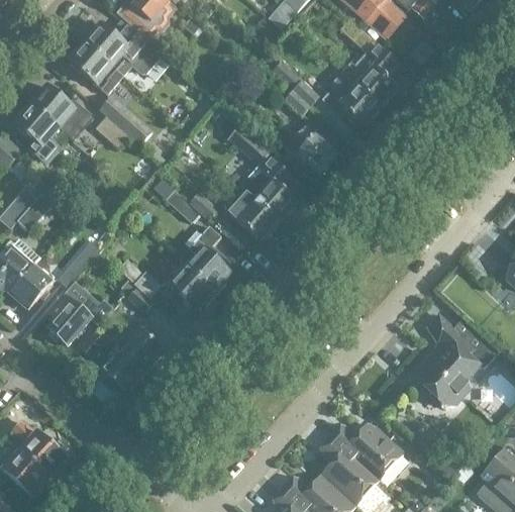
[(167,18),(146,0),(128,0),(132,4),(121,17),(147,40),(167,18)]
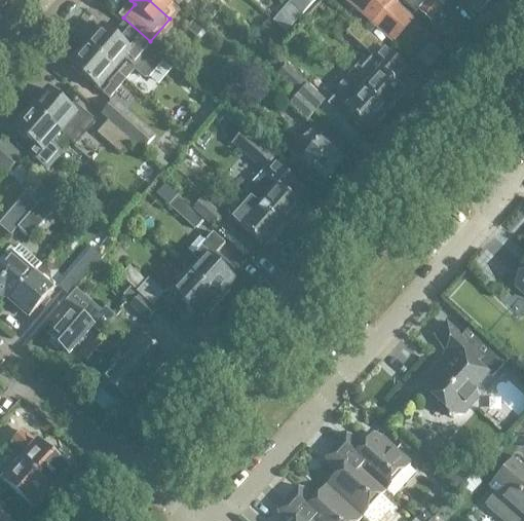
[(149,0),(170,19),(179,8),(171,1),(172,0),(176,3),(179,0),(149,0)]
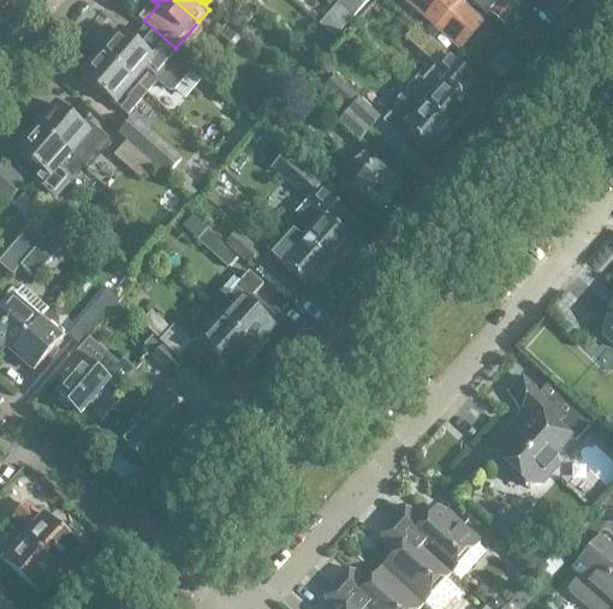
[(247,18),(256,7),(248,0),(242,0),(234,9),(247,18)]
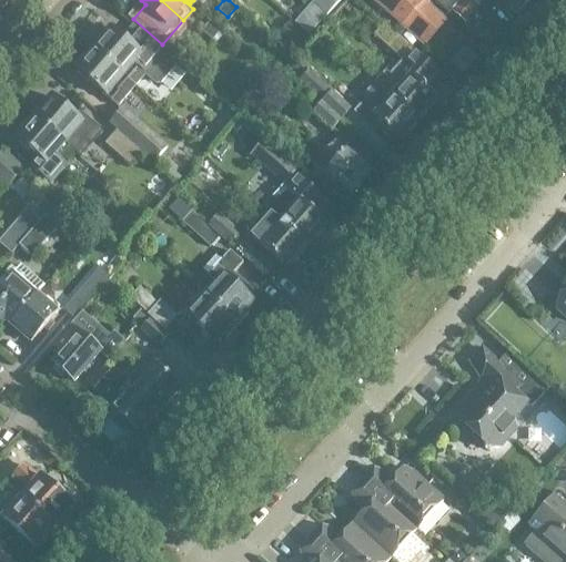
[(376,0),(424,41),(443,19),(421,0),(376,0)]
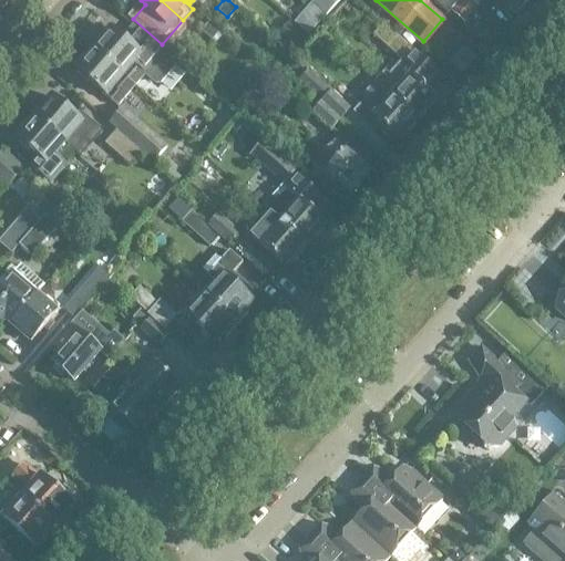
[(432,0),(445,11),(454,0),(432,0)]
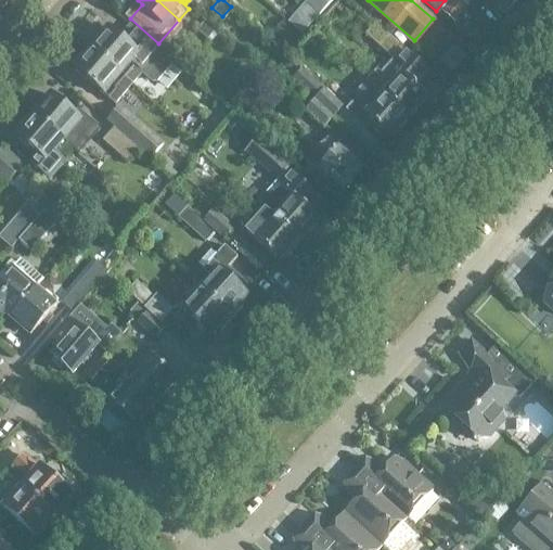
[(494,0),(492,2),(502,10),(503,11),(512,0),(494,0)]
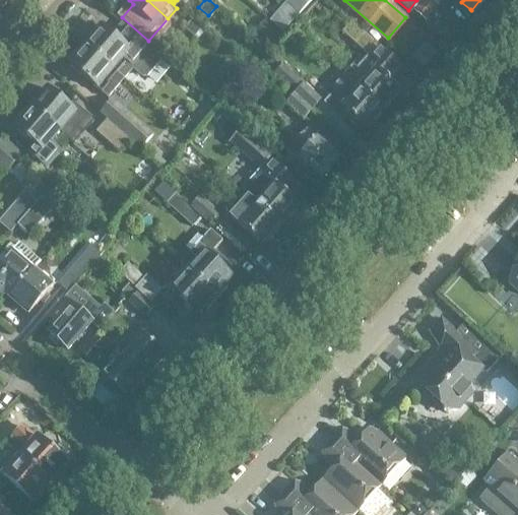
[(422,21),(430,11),(419,2),(410,11),(422,21)]
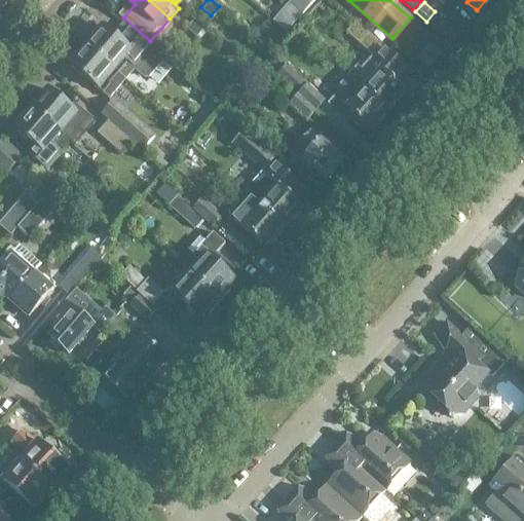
[(194,34),(202,24),(193,15),(184,26),(194,34)]
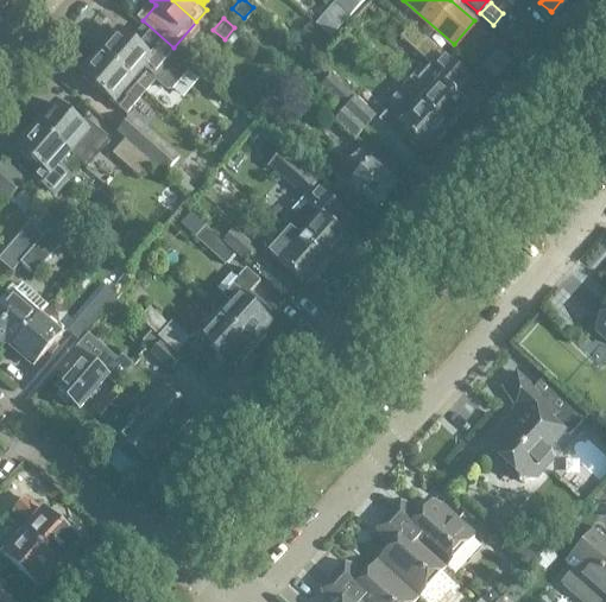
[(429,61),(415,77),(412,75),(403,86),(447,126),(468,103),(456,93),(462,87),(453,78),(461,70),(410,23),(401,35),(429,61)]
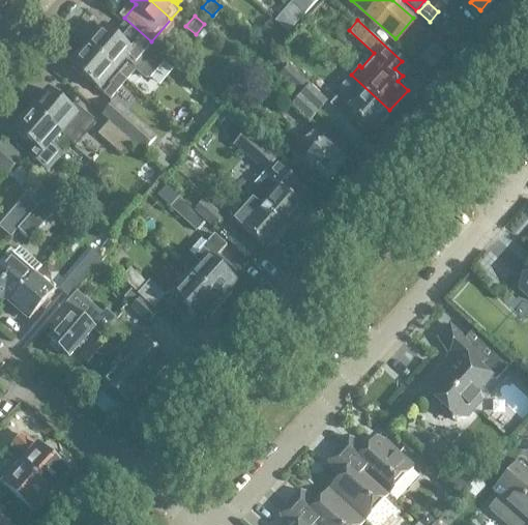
[(101,24),(85,42),(117,70),(127,59),(128,60),(136,53),(101,24)]
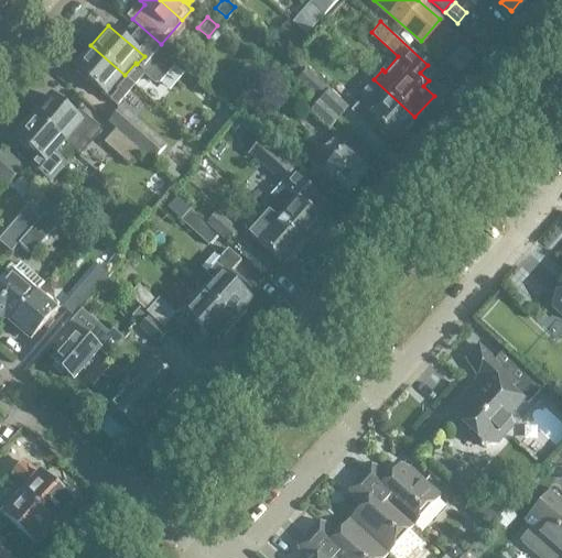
[(447,58),(458,68),(471,54),(460,44),(447,58)]
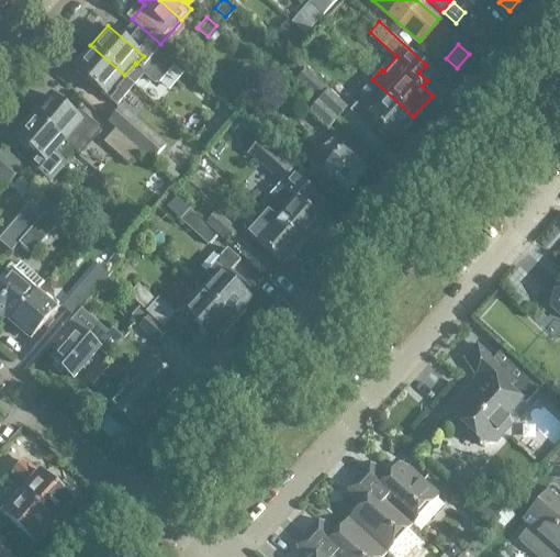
[(124,75),(90,45),(73,65),(115,102),(133,81),(124,75)]
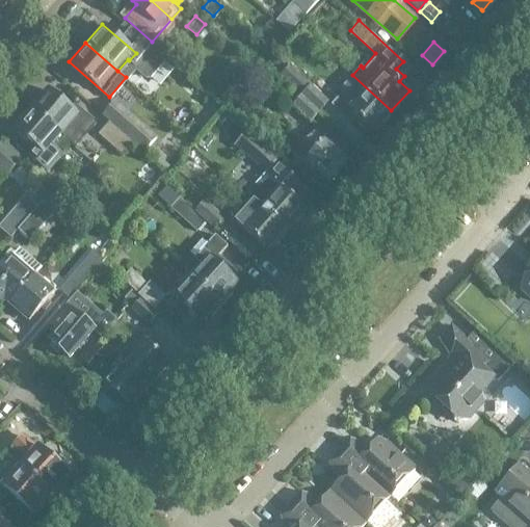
[(277,73),(296,89),(287,99),(290,102),(309,120),(327,99),(309,81),(287,62),(277,73)]
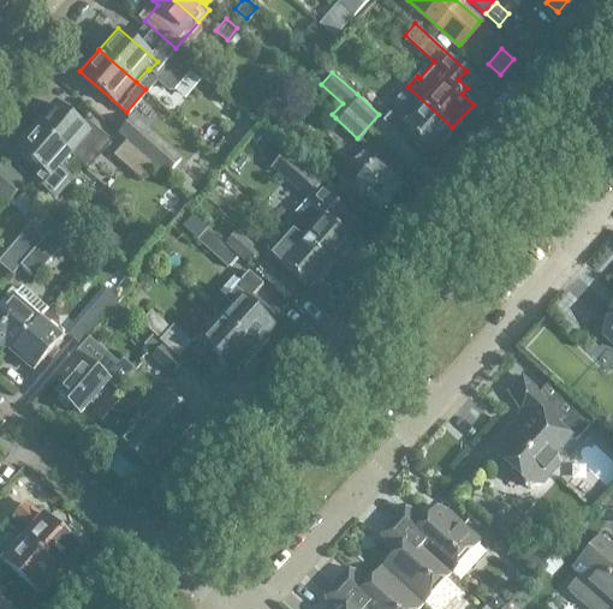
[(452,127),(408,87),(405,85),(394,97),(398,100),(382,117),(404,138),(410,132),(430,150),(452,127)]
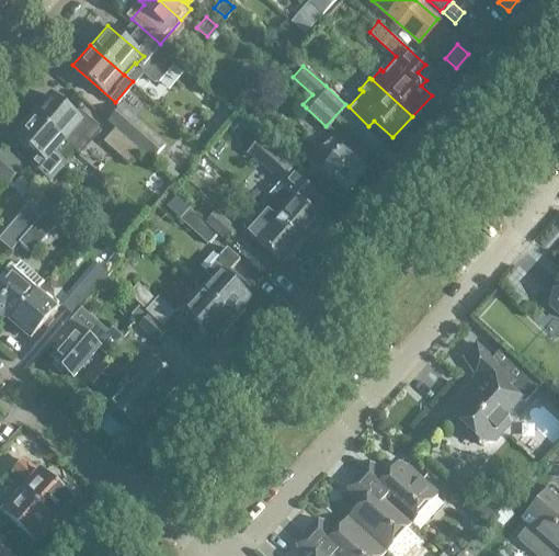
[(49,92),(32,112),(66,143),(76,131),(78,132),(86,123),(49,92)]
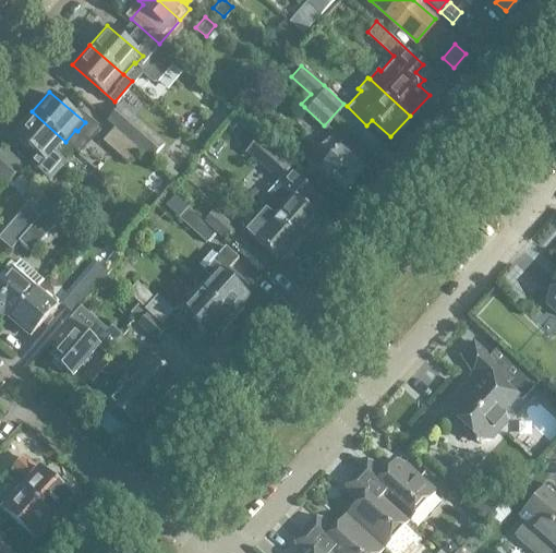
[(149,157),(164,141),(119,101),(105,119),(149,157)]
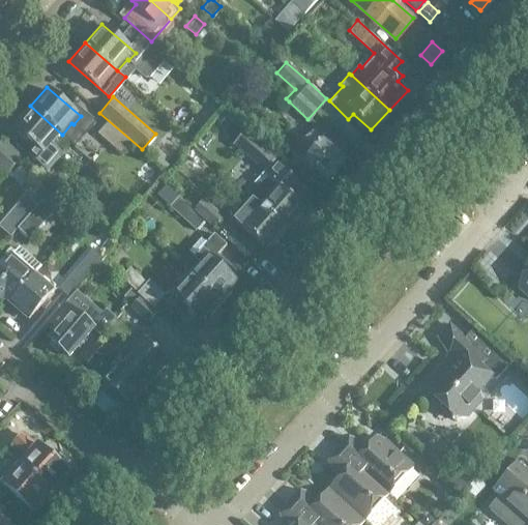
[(62,135),(30,106),(13,125),(34,143),(27,151),(46,168),(58,152),(58,149),(53,145),(62,135)]
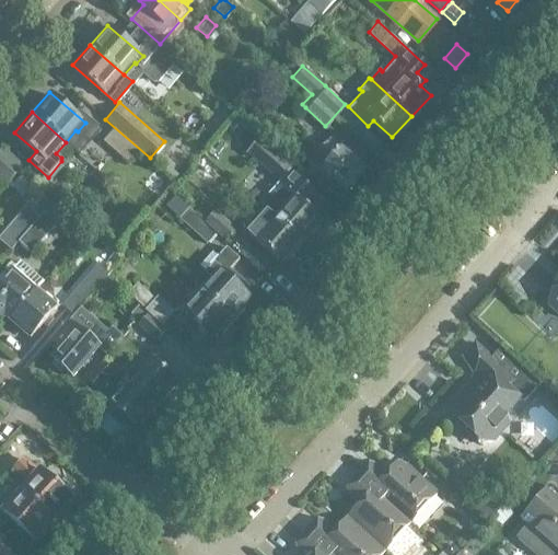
[(134,147),(111,126),(100,139),(123,159),(134,147)]
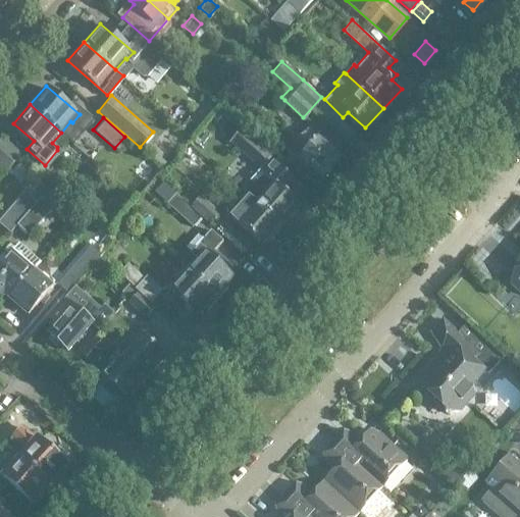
[(297,179),(269,155),(271,152),(252,135),(250,136),(237,123),(224,137),(239,149),(242,147),(261,164),(241,187),(248,193),(279,222),(298,202),(286,191),(297,179)]
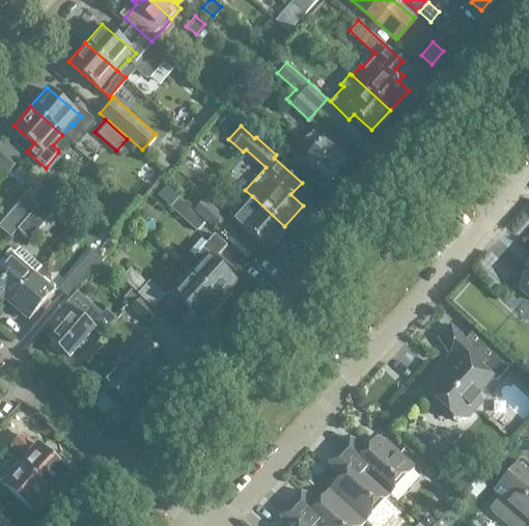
[(312,129),(302,140),(290,153),(310,170),(305,175),(318,188),(327,178),(345,159),(312,129)]
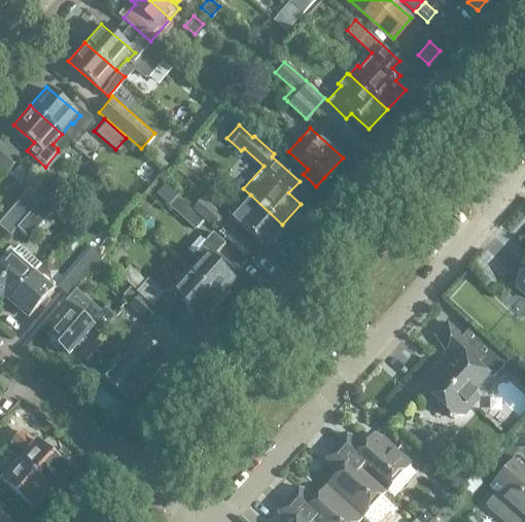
[(0,155),(11,165),(20,154),(2,139),(0,141),(0,155)]
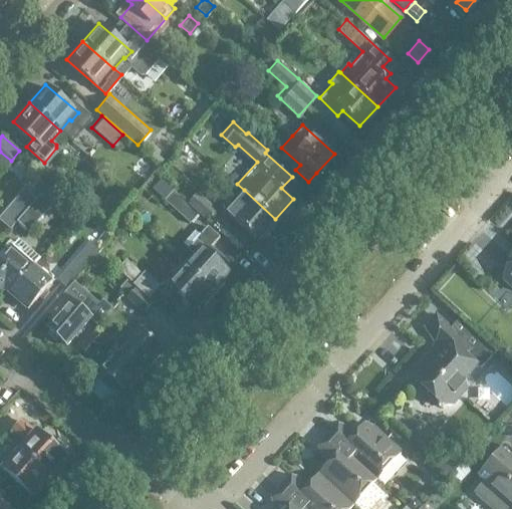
[(178,174),(168,184),(166,182),(173,175),(162,166),(155,173),(162,180),(157,184),(165,196),(163,198),(189,221),(197,212),(205,219),(215,208),(196,190),(195,190),(178,174)]
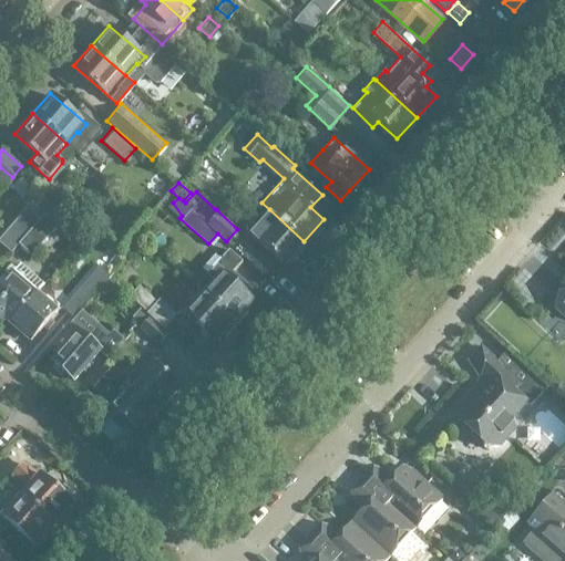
[(0,243),(9,251),(16,242),(30,255),(45,236),(32,225),(39,216),(26,205),(0,234),(0,243)]
